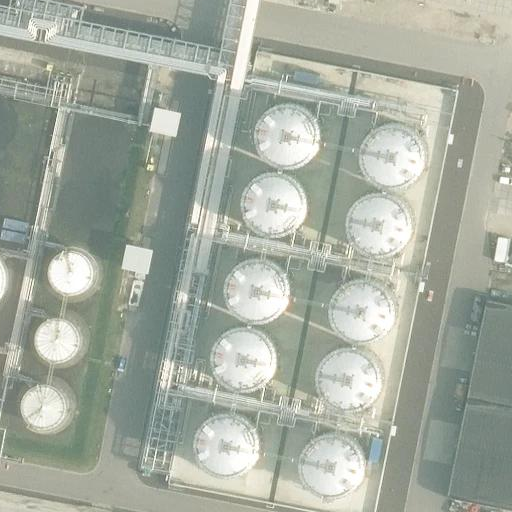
[(66,41),(141,59),(144,46),(152,48),(155,38),(72,18),(66,41)]
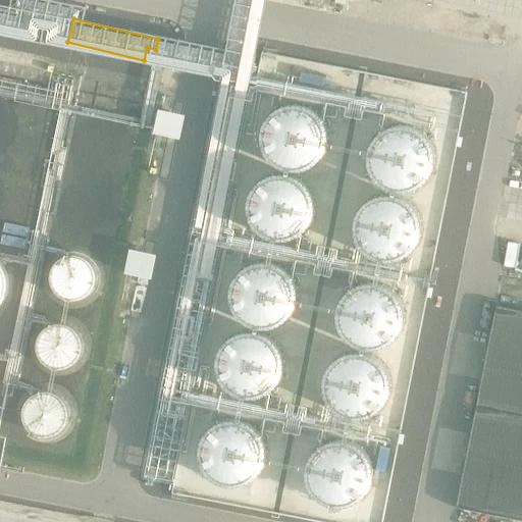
[(273,113),(272,120),(273,128),(276,136),(280,142),(286,147),(294,151),(301,153),(309,153),(316,151),(323,147),(329,142),(333,136),(336,128),(337,120),(336,113),(333,106),(329,99),(323,94),(316,91),(309,89),(301,89),(294,91),(286,94),(280,99),(276,106),(273,113)]
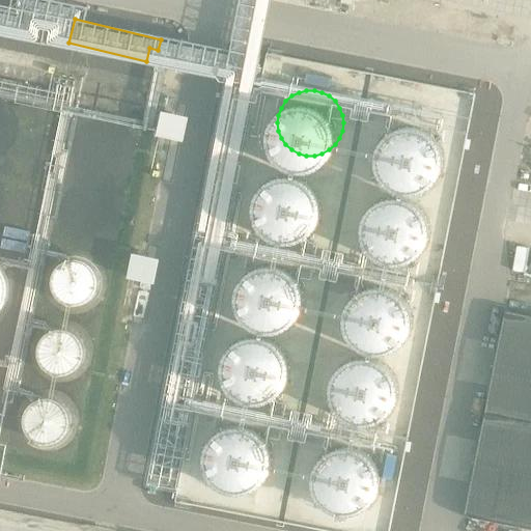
[(185,140),(190,116),(163,110),(158,134),(185,140)]
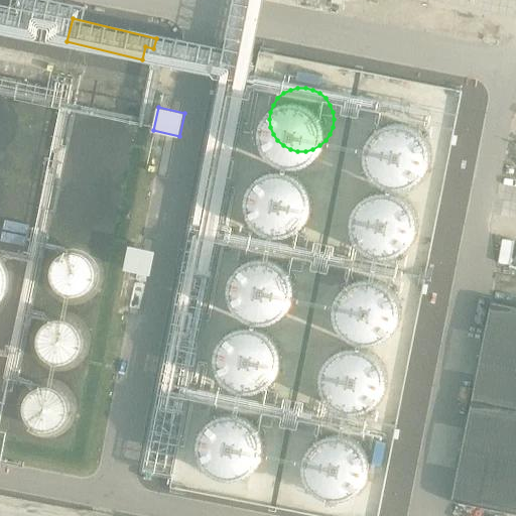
[(377,134),(376,141),(377,149),(380,156),(384,162),(390,167),(397,171),(404,173),(412,173),(419,171),(426,167),(432,162),(436,156),(439,149),(440,141),(439,134),(436,127),(432,120),(426,115),(419,112),(412,110),(404,110),(397,112),(390,115),(384,120),(380,127),(377,134)]
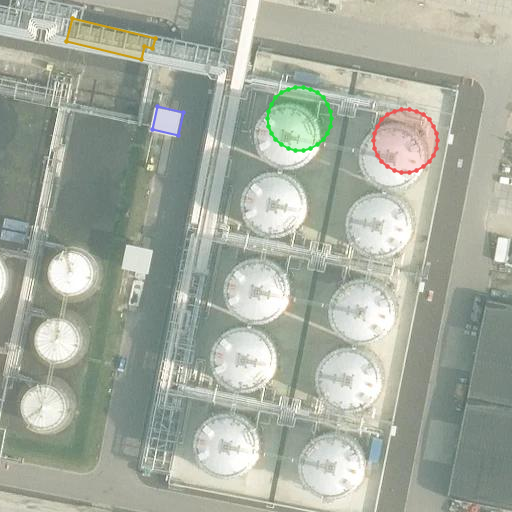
[(253,189),(252,196),(253,204),(255,211),(260,217),(265,222),(272,226),(280,228),(287,228),(295,226),(301,222),(307,217),(311,211),(314,204),(315,196),(314,189),(311,182),(307,176),(301,170),(295,167),(287,165),(280,165),(272,167),(265,170),(260,175),(255,182),(253,189)]
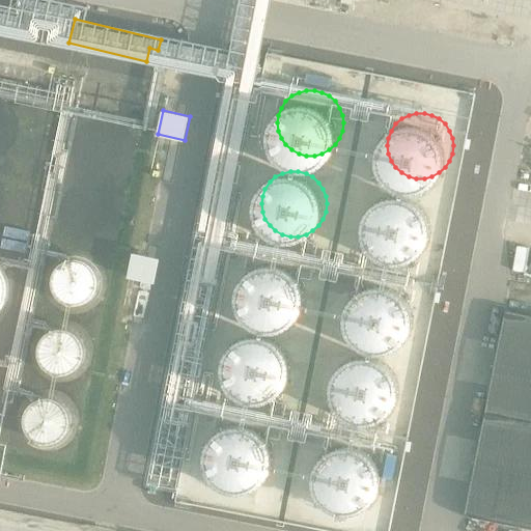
[(369,223),(368,230),(369,239),(372,246),(376,252),(383,257),(390,261),(397,263),(406,263),(413,261),(420,257),(426,252),(430,246),(434,239),(435,230),(434,223),(430,216),(426,210),(420,204),(413,200),(406,198),(397,198),(390,200),(383,203),(376,210),(372,216),(369,223)]
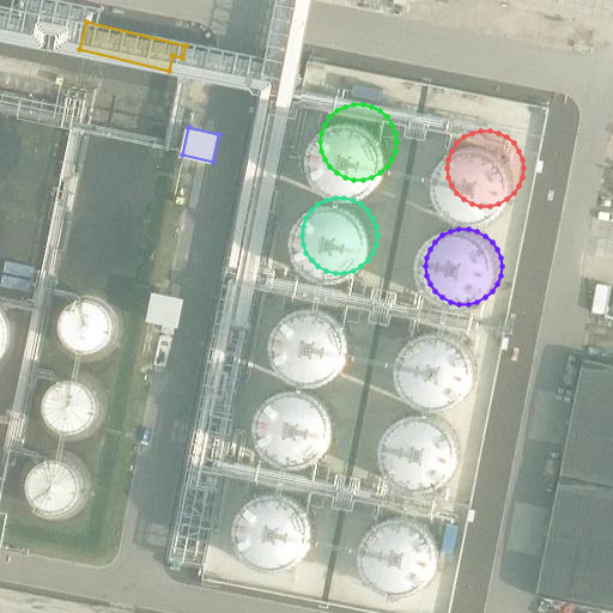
[(181,325),(184,296),(153,292),(150,321),(181,325)]
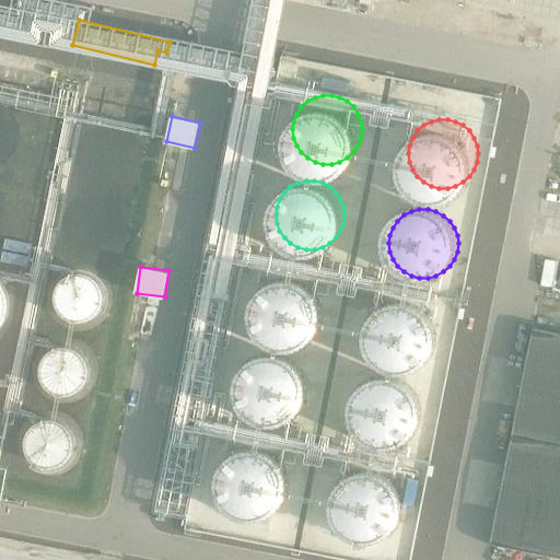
[(102,306),(103,301),(104,295),(102,290),(100,284),(95,280),(91,277),(85,275),(80,273),(73,275),(68,276),(63,279),(59,283),(57,289),(55,294),(55,301),(56,306),(59,312),(62,316),(68,319),(73,322),(79,322),(84,322),(90,319),(95,316),(100,312),(102,306)]
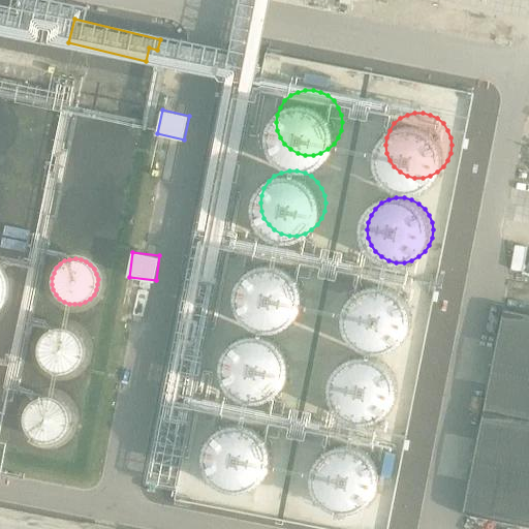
[(241,283),(240,291),(241,300),(244,307),(248,313),(254,318),(261,322),(269,323),(277,323),(284,322),(291,318),(298,313),(302,307),(305,300),(306,291),(305,283),(302,276),(298,270),(291,265),(284,260),(277,259),(269,259),(261,260),(254,265),(248,270),(244,276),(241,283)]
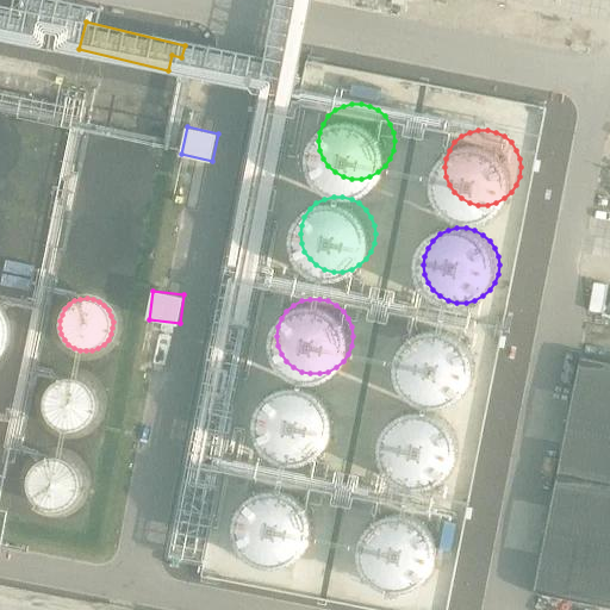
[(404,349),(403,358),(404,367),(408,375),(412,383),(419,388),(428,393),(436,394),(446,396),(454,393),(462,388),(470,383),(474,375),(478,367),(479,358),(478,349),(474,340),(470,332),(462,327),(454,323),(446,321),(436,321),(428,323),(419,327),(412,332),(408,340),(404,349)]
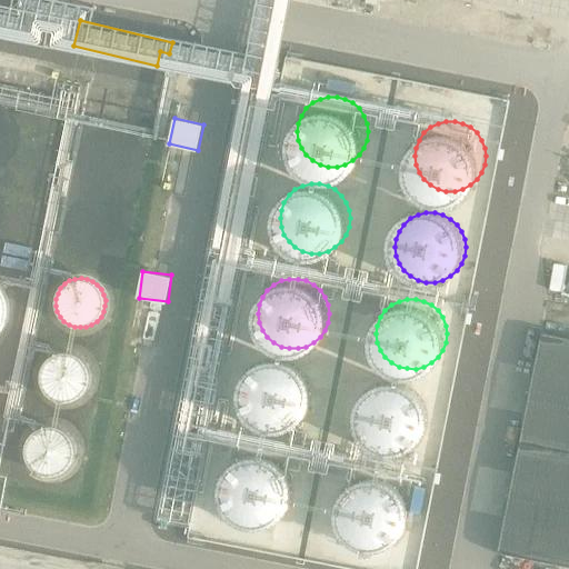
[(568,340),(541,335),(498,553),(568,567),(568,340)]
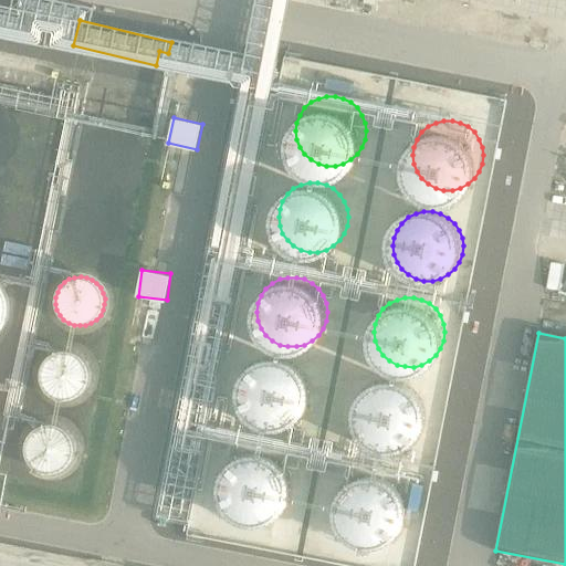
[(88,385),(90,378),(90,373),(88,367),(86,362),(82,357),(77,354),(72,352),(65,350),(60,352),(54,354),(49,357),(45,362),(42,366),(41,371),(41,378),(42,384),(45,389),(49,394),(53,397),(59,399),(65,400),(71,399),(76,397),(82,394),(85,389),(88,385)]
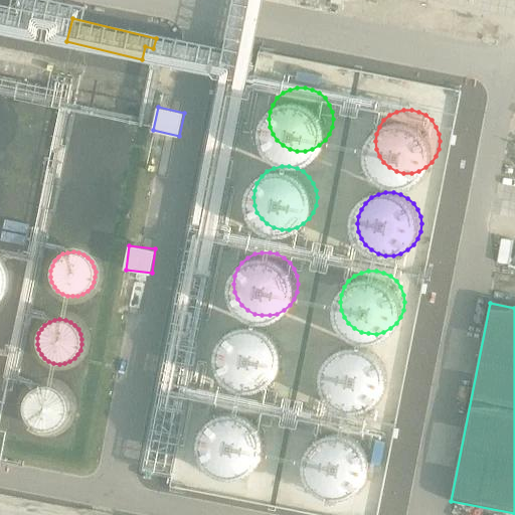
[(220,355),(219,363),(220,370),(223,377),(227,384),(233,389),(239,392),(247,394),(255,394),(263,392),(270,389),(275,384),(280,378),(282,370),(283,363),(282,355),(280,348),(275,342),(270,337),(263,333),(255,331),(247,331),(239,333),(233,337),(227,342),(223,348),(220,355)]
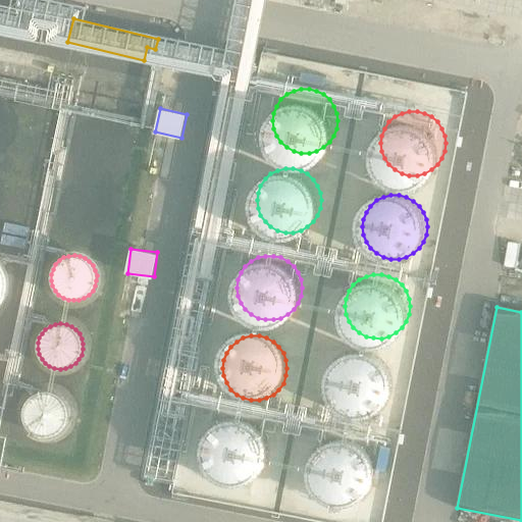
[(330,379),(329,387),(330,396),(332,403),(337,409),(343,414),(350,418),(357,419),(365,419),(373,418),(379,414),(385,409),(389,403),(393,396),(394,387),(393,380),(389,372),(385,366),(379,361),(373,357),(365,356),(358,356),(350,358),(343,361),(337,366),(332,372),(330,379)]
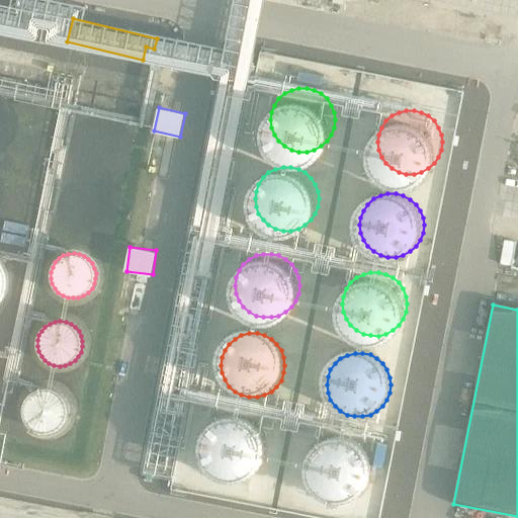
[(67,420),(69,414),(69,409),(68,404),(65,399),(62,395),(57,392),(52,390),(47,389),(41,390),(36,392),(31,395),(28,399),(25,403),(24,408),(24,414),(25,419),(27,424),(31,428),(35,431),(40,433),(46,434),(52,433),(57,431),(61,428),(65,424),(67,420)]
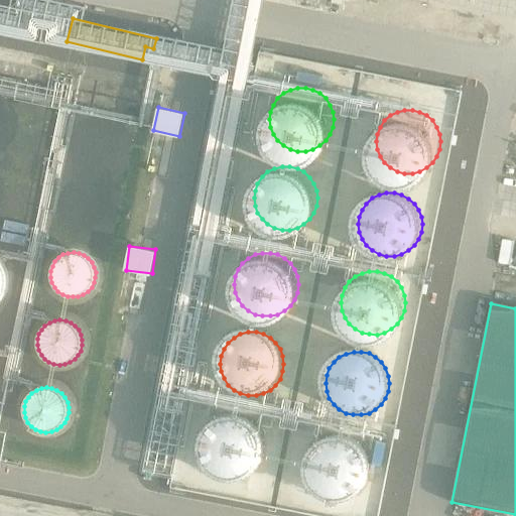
[(201,443),(200,452),(201,459),(203,467),(208,473),(213,478),(220,481),(228,483),(235,483),(243,481),(249,478),(255,473),(260,467),(262,459),(263,452),(262,443),(260,436),(255,430),(249,425),(243,421),(235,420),(228,420),(220,421),(213,425),(208,430),(203,436),(201,443)]
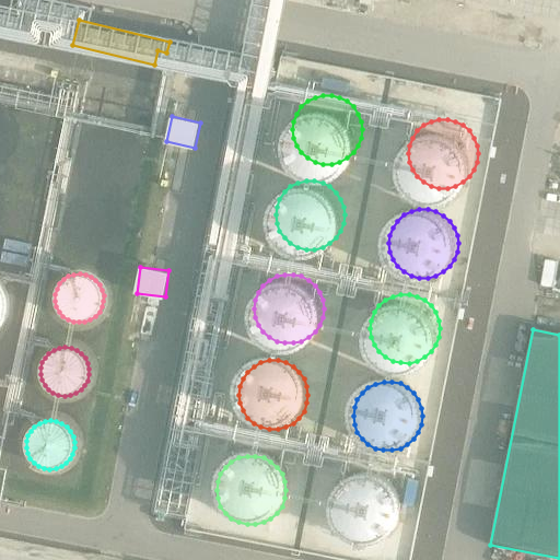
[(333,500),(331,509),(333,516),(336,524),(340,532),(347,537),(353,540),(362,543),(370,543),(378,540),(386,537),(392,532),(397,524),(399,516),(400,509),(399,500),(397,492),(392,486),(386,480),(378,476),(370,474),(362,474),(353,476),(347,480),(340,486),(336,492),(333,500)]
